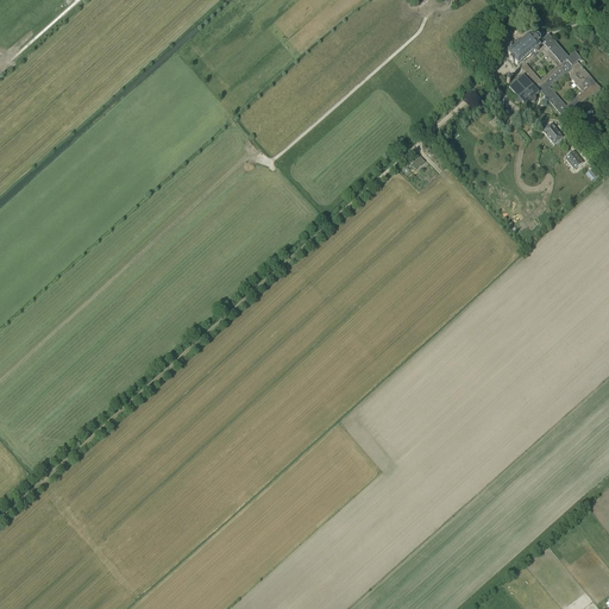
[(592,94),(594,95),(601,89),(577,63),(581,60),(575,54),(569,58),(548,36),(541,42),(539,42),(540,39),(538,37),(534,37),(532,39),(529,36),(514,49),(512,45),(504,51),(508,55),(510,58),(509,60),(513,64),(515,63),(518,67),(525,75),(523,76),(521,79),(520,77),(519,79),(519,80),(513,85),(512,85),(513,86),(509,88),(518,99),(516,101),(515,101),(515,102),(515,104),(516,104),(516,105),(518,105),(519,105),(520,105),(521,102),(525,106),(528,102),(529,104),(531,104),(531,105),(532,105),(533,105),(534,105),(534,104),(535,104),(535,102),(535,101),(535,100),(535,99),(534,98),(539,94),(539,93),(540,92),(565,120),(572,114),(571,113),(592,94)]
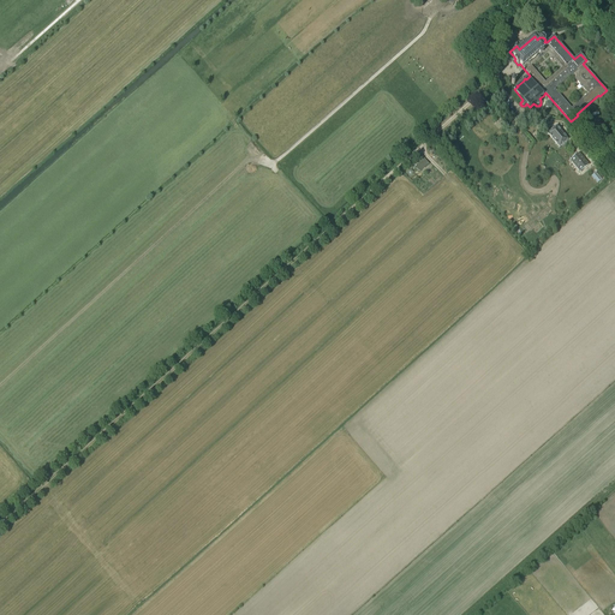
[(559,148),(568,141),(556,126),(548,133),(559,148)]
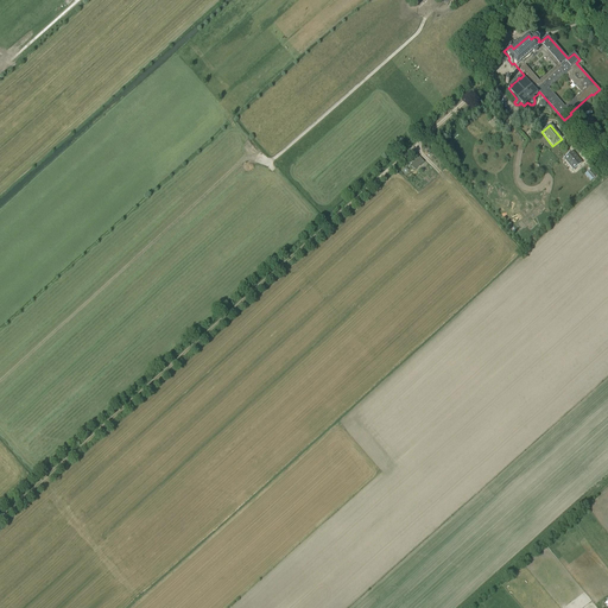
[(574,170),(582,163),(572,152),(564,159),(574,170)]
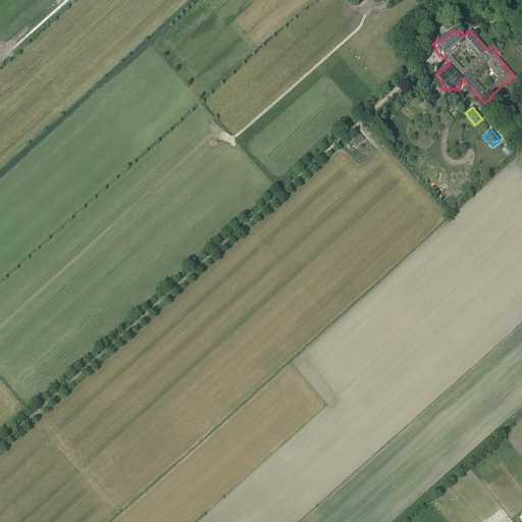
[(358,138),(353,142),(356,146),(364,140),(358,133),(356,135),(358,138)]
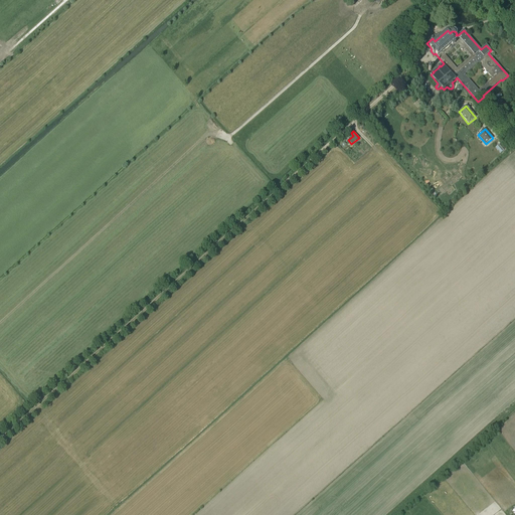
[(501,143),(496,147),(502,153),(506,150),(501,143)]
